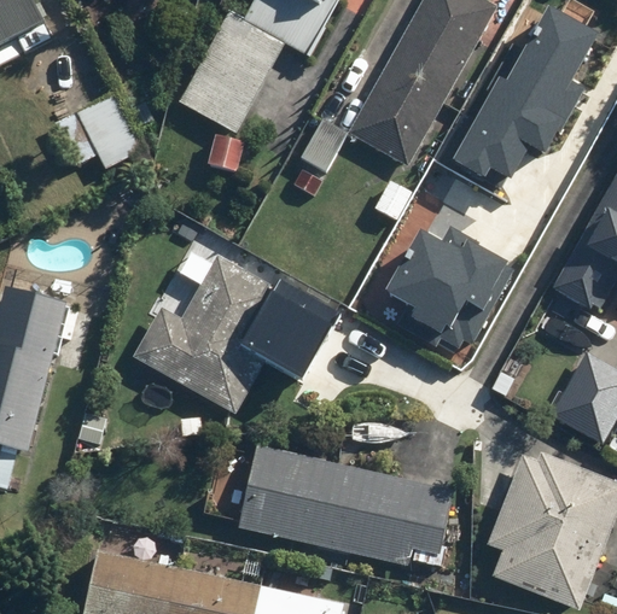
[(0,0),(0,63),(51,36),(31,0),(0,0)]
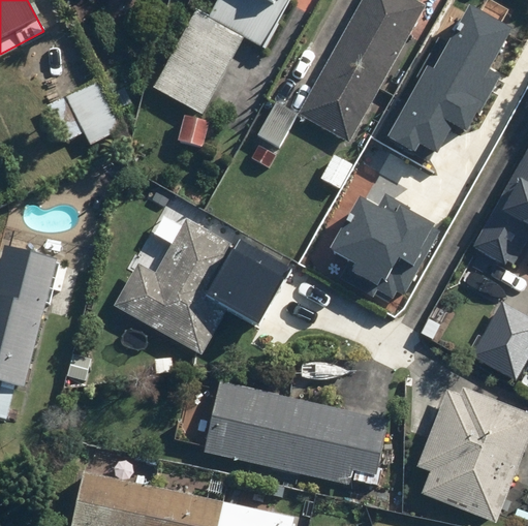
[(218,0),(210,17),(195,8),(152,87),(204,115),(246,37),(267,49),(285,14),(279,11),(284,0),(218,0)]
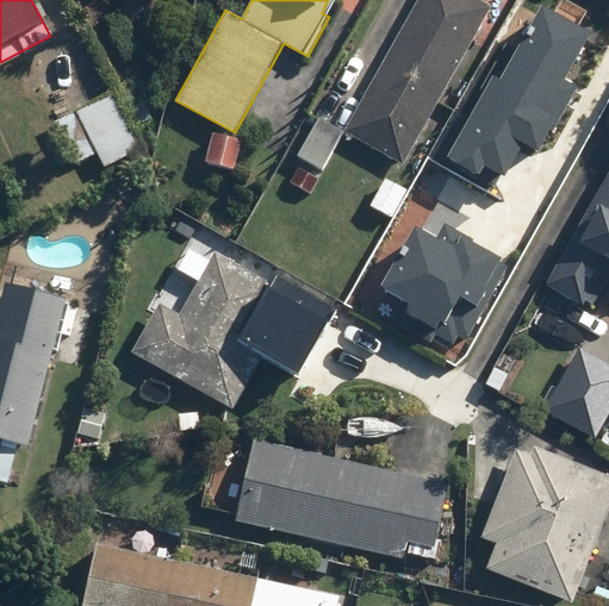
[(404,162),(490,7),(477,0),(416,0),(346,130),(404,162)]
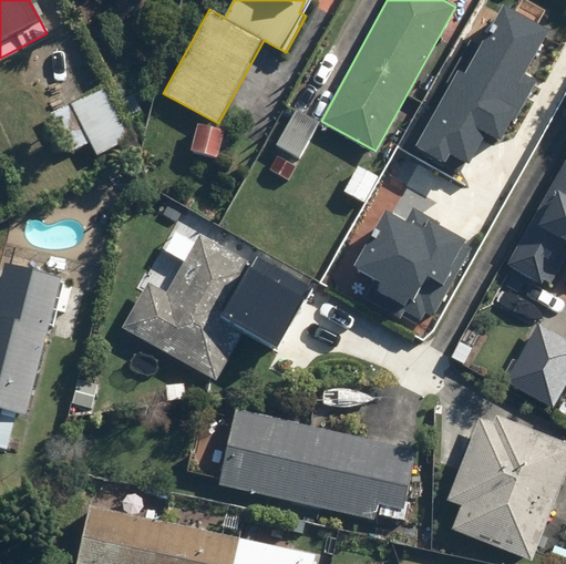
[(412,150),(461,177),(539,39),(490,11),(412,150)]
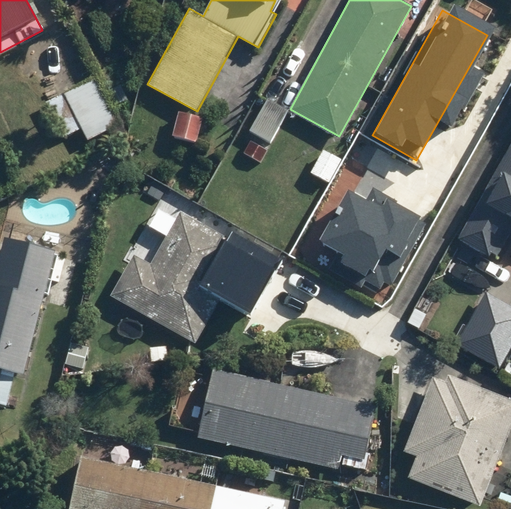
[(87,142),(121,126),(100,80),(51,103),(68,139),(82,132),(87,142)]
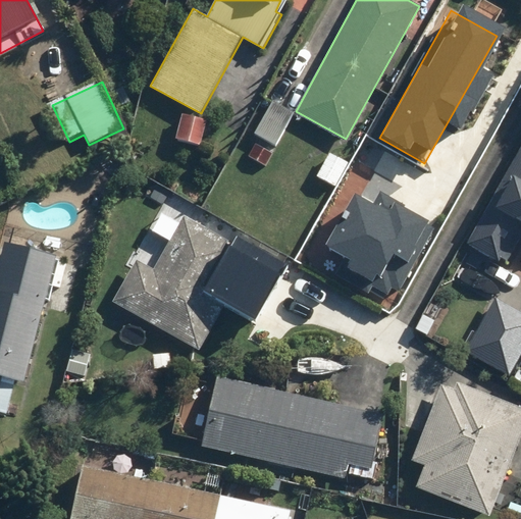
[(276,146),(294,113),(270,101),(253,133),(276,146)]
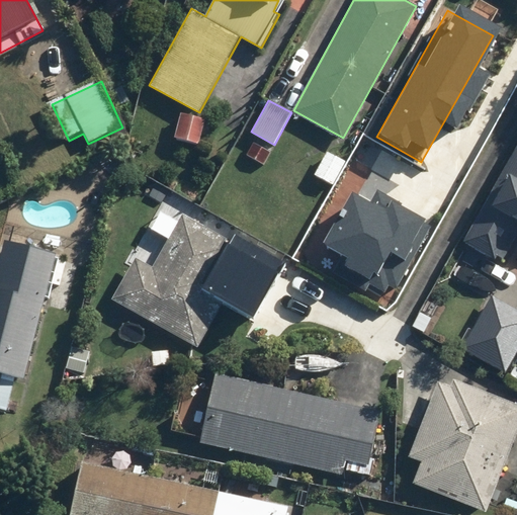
[(208,117),(178,113),(174,143),(203,147),(208,117)]
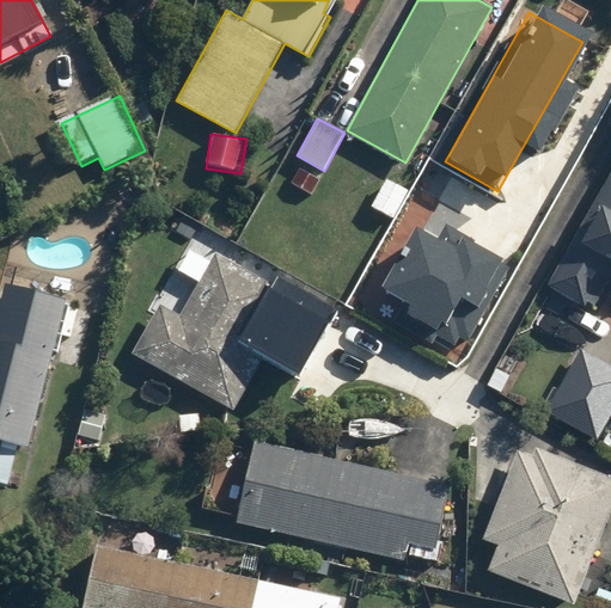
[(610,161),(561,255),(610,280),(610,161)]
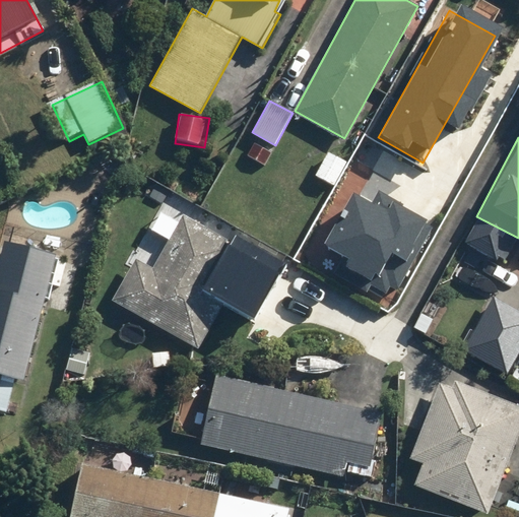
[(347,159),(329,149),(314,176),(333,186),(347,159)]
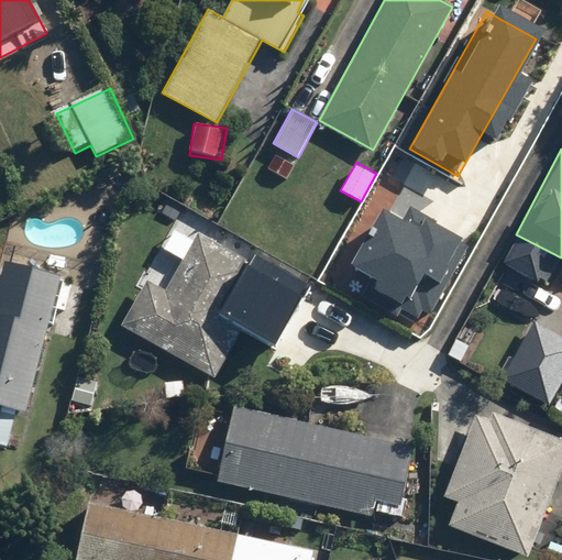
[(339,276),(421,318),(460,241),(378,200),(339,276)]
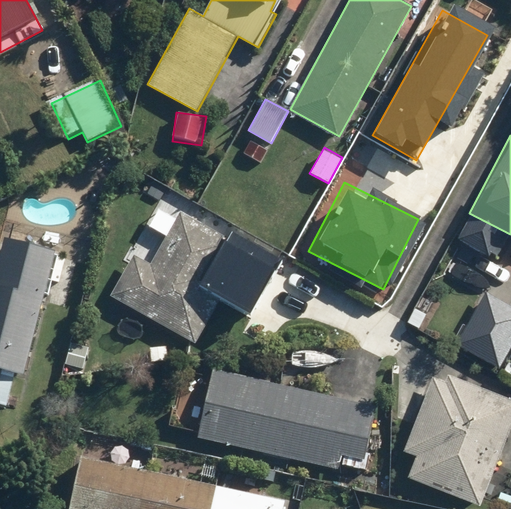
[(246,291),(254,295),(273,257),(172,206),(146,258),(134,252),(110,299),(197,342),(223,290),(242,299),(246,291)]
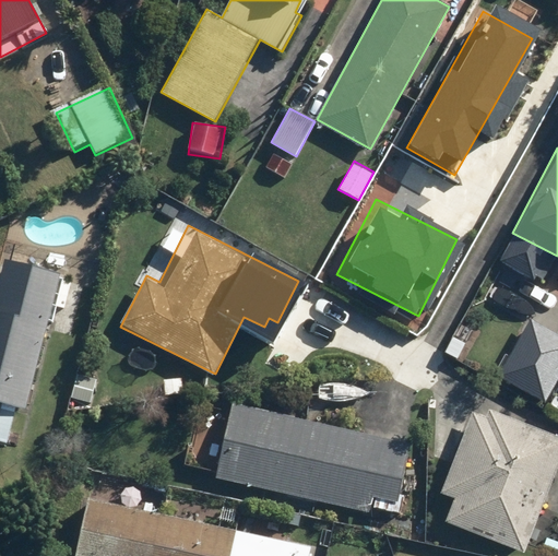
[(0,441),(8,445),(16,411),(27,414),(60,276),(3,263),(0,276),(0,441)]
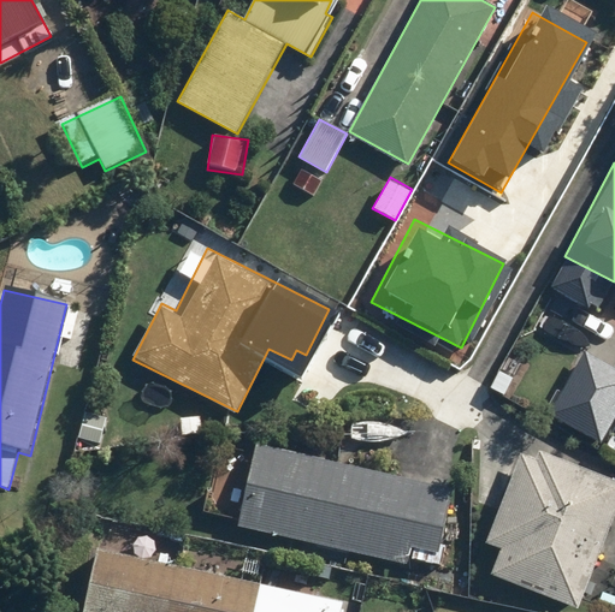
[(603,441),(614,420),(614,367),(583,350),(550,413),(603,441)]
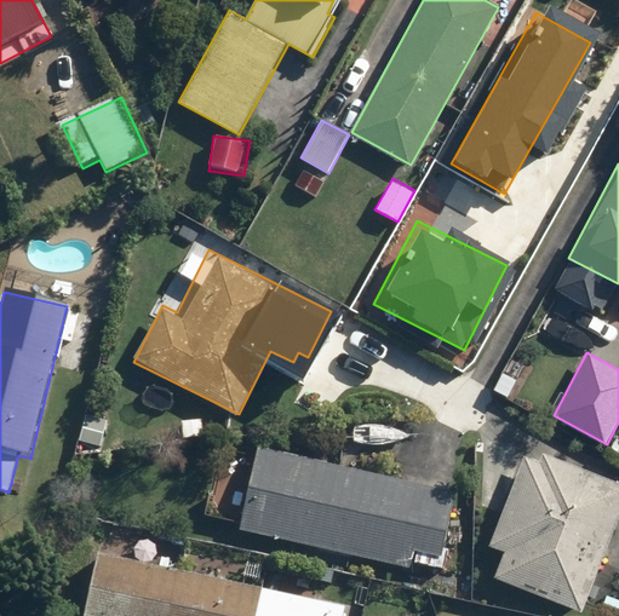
[(413,550),(441,556),(456,490),(258,445),(240,528),(394,564),(395,557),(411,560),(413,550)]
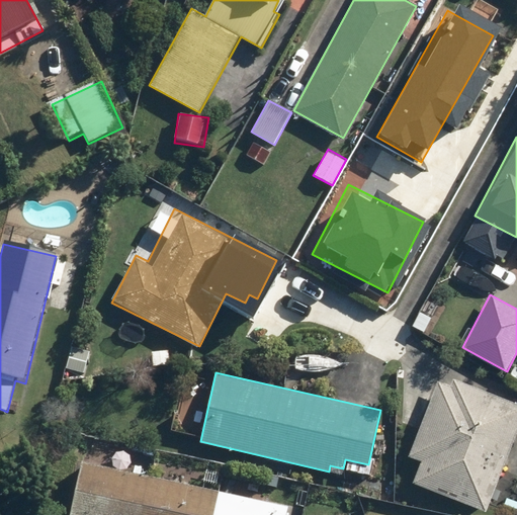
[(420,460),(411,483),(486,512),(516,432),(516,403),(440,372),(408,455),(420,460)]
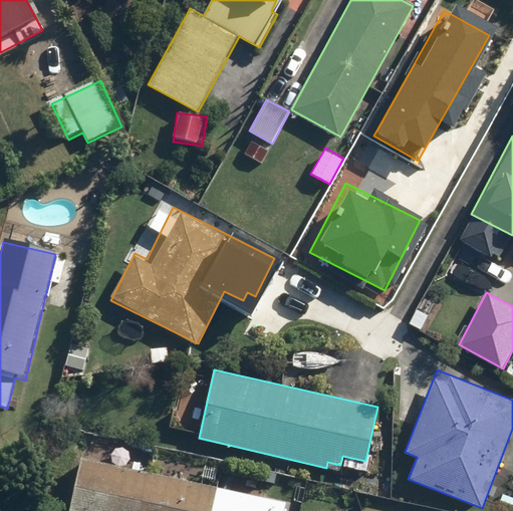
[(163,457),(160,473),(81,456),(69,510),(281,510),(284,500),(217,485),(221,469),(163,457)]
